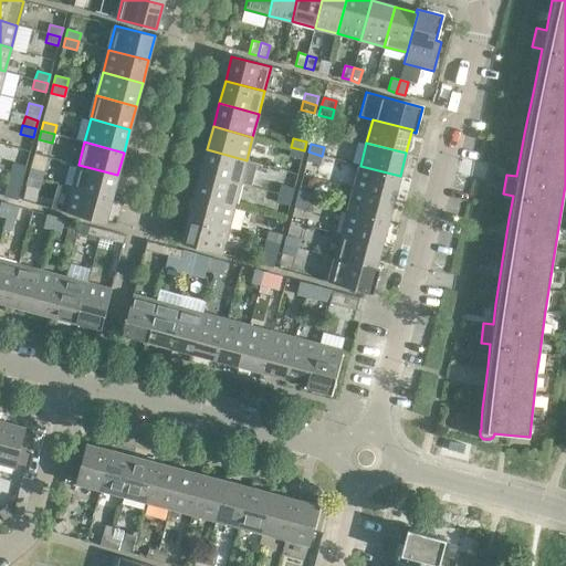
[(304,150),(291,147),(289,156),(302,159),(304,150)]
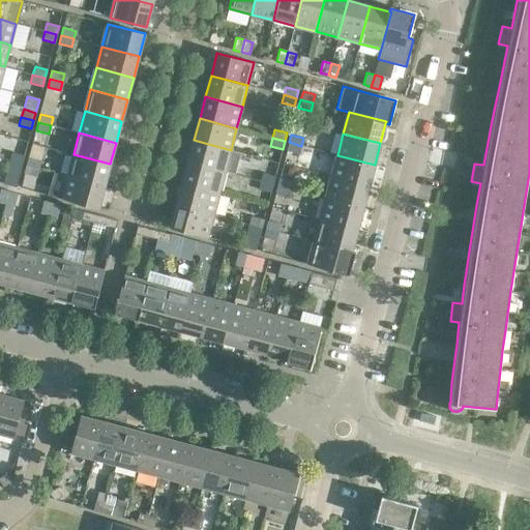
[(240,152),(231,150),(194,140),(187,162),(225,172),(235,174),(240,152)]
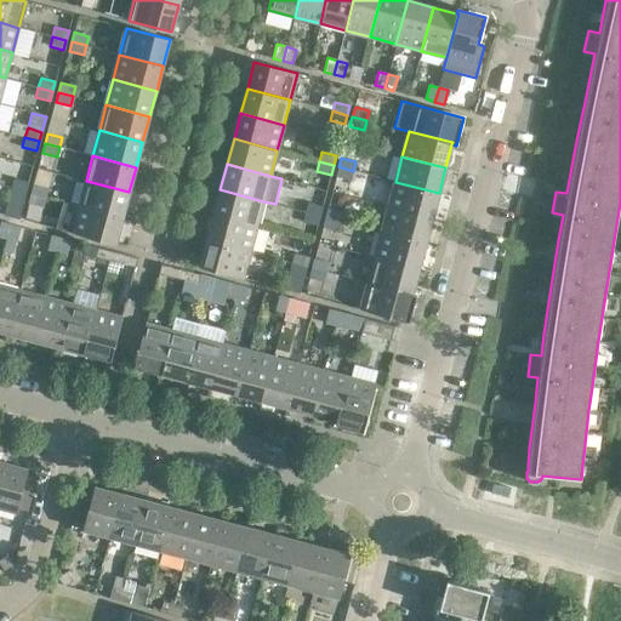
[(353,171),(339,166),(336,176),(351,180),(353,171)]
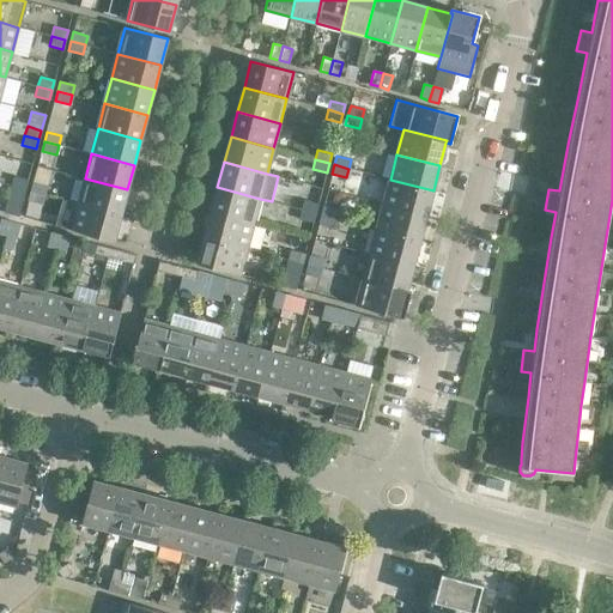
[(13,176),(11,186),(25,189),(28,180),(13,176)]
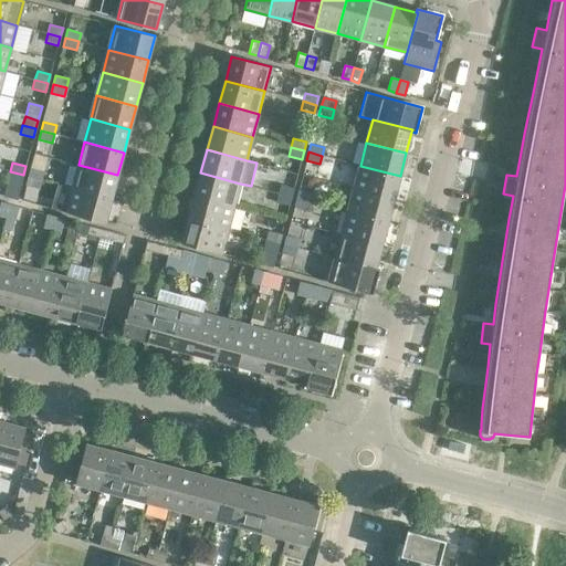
[(117,175),(79,165),(72,188),(112,198),(117,175)]
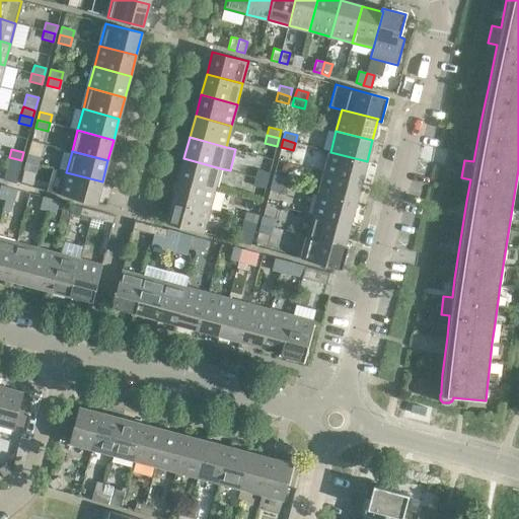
[(367,161),(330,152),(324,173),(361,182),(367,161)]
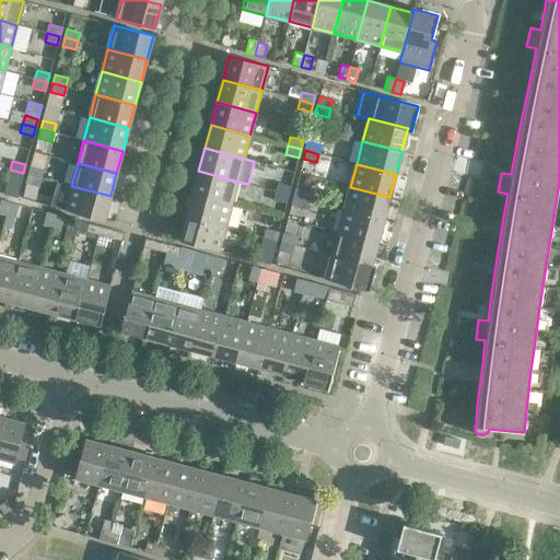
[(44,170),(31,166),(28,174),(42,178),(44,170)]
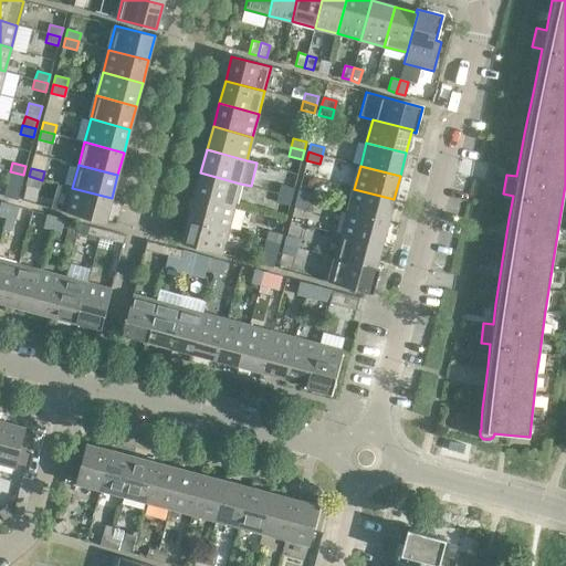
[(23,175),(10,171),(8,180),(21,184),(23,175)]
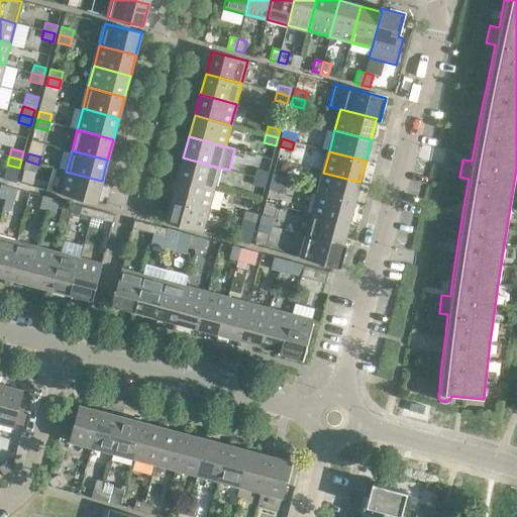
[(219,168),(183,158),(178,179),(214,188),(219,168)]
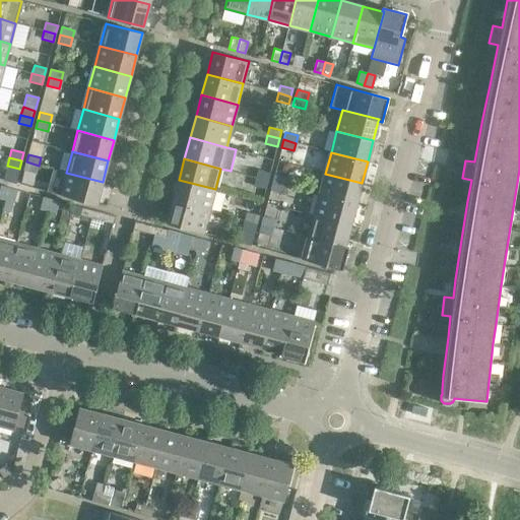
[(39,166),(26,161),(24,170),(37,173),(39,166)]
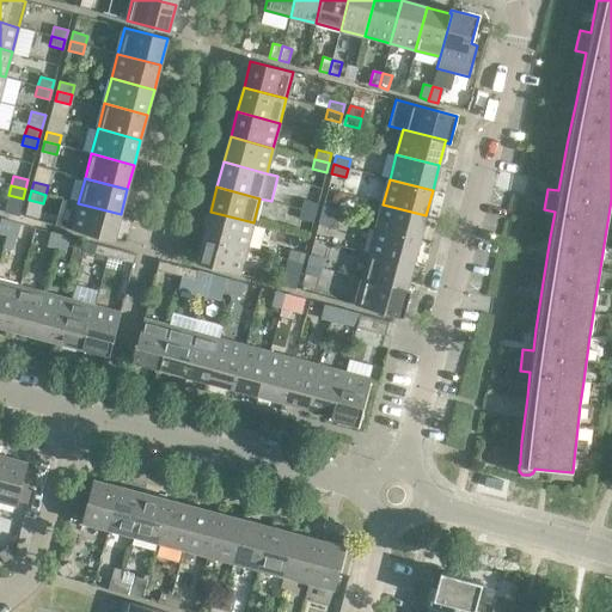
[(304,200),(301,209),(316,213),(318,203),(304,200)]
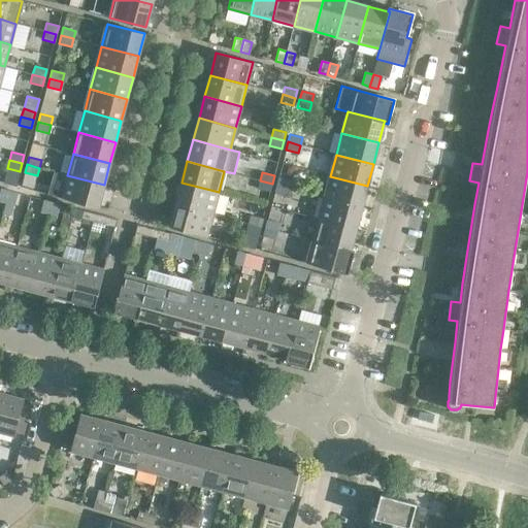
[(104,185),(67,175),(61,198),(98,207),(104,185)]
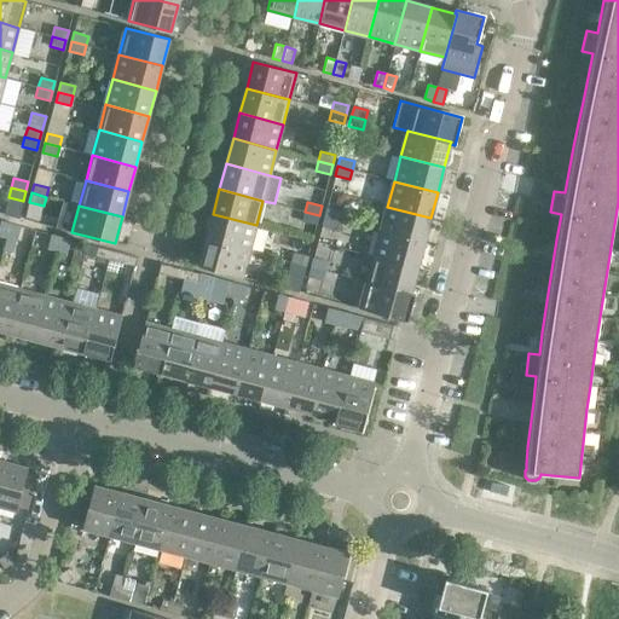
[(341,212),(327,207),(324,217),(339,220),(341,212)]
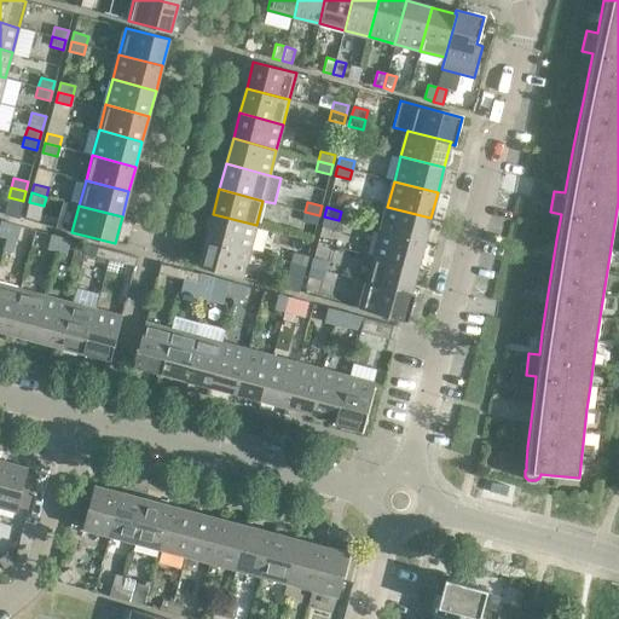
[(431,218),(387,207),(381,231),(424,243),(431,218)]
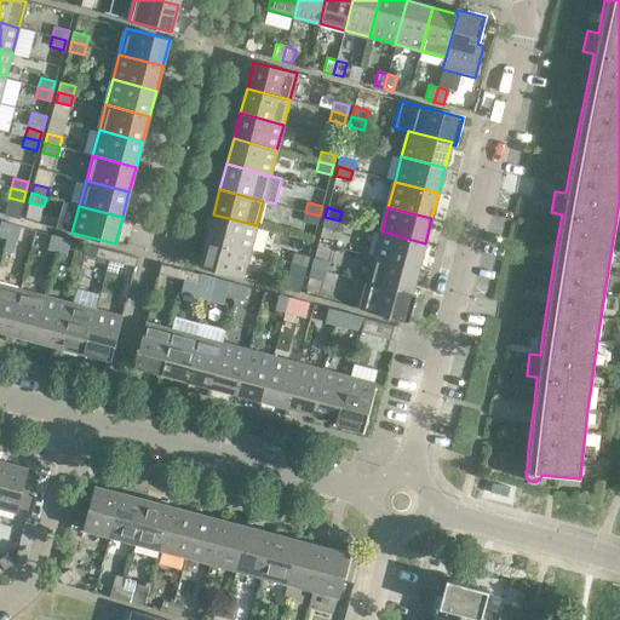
[(320,216),(305,212),(303,222),(316,225),(320,216)]
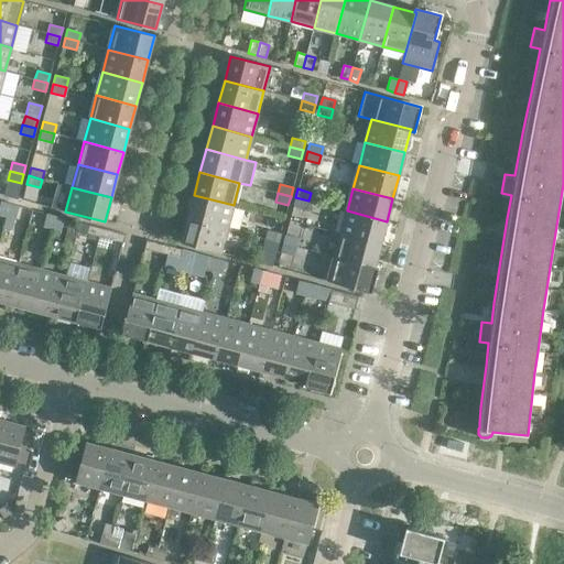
[(234,205),(194,195),(187,218),(227,228),(234,205)]
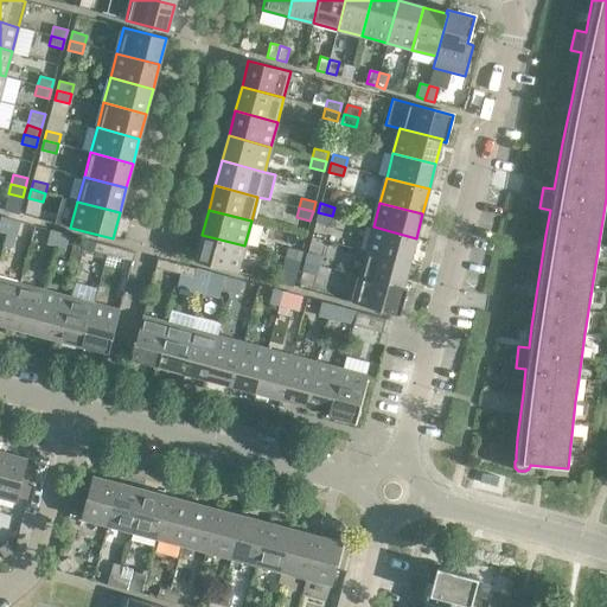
[(332,216),(318,212),(315,222),(330,225),(332,216)]
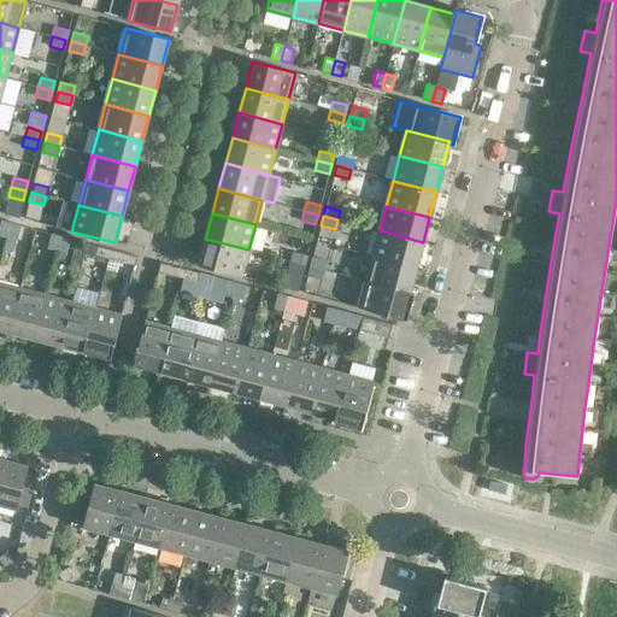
[(10,223),(0,219),(0,222),(0,235),(6,236),(10,223)]
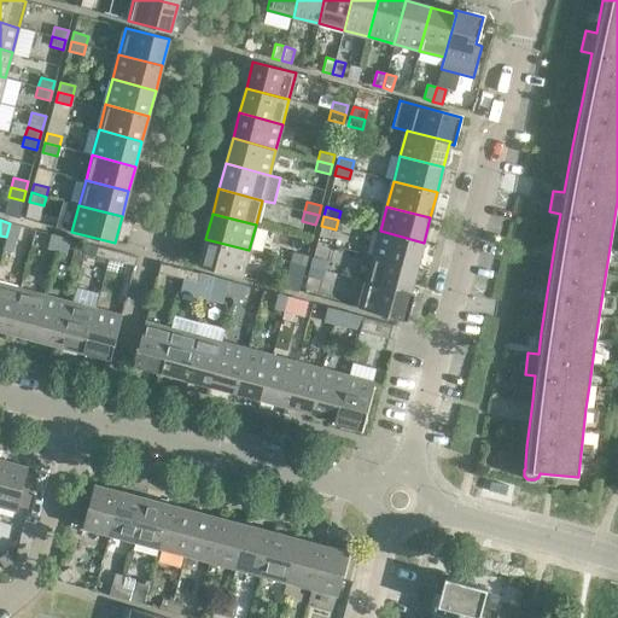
[(19,226),(10,223),(6,237),(16,240),(19,226)]
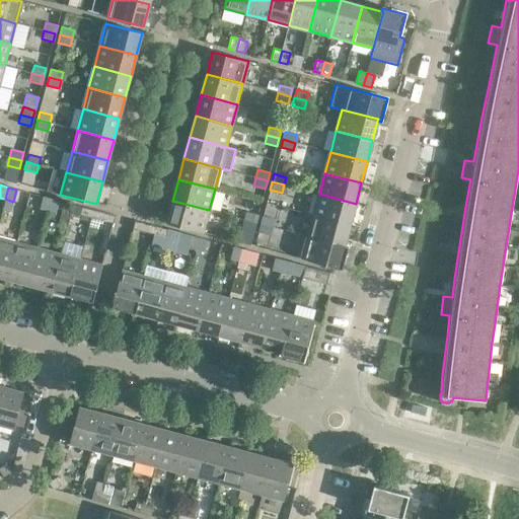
[(356,204),(319,194),(313,215),(350,225),(356,204)]
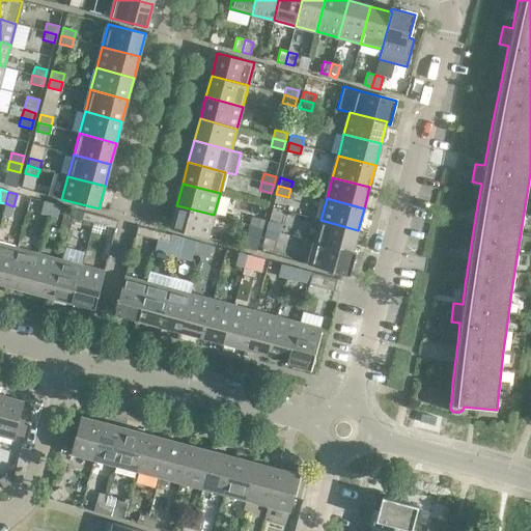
[(52,203),(44,201),(40,213),(49,216),(52,203)]
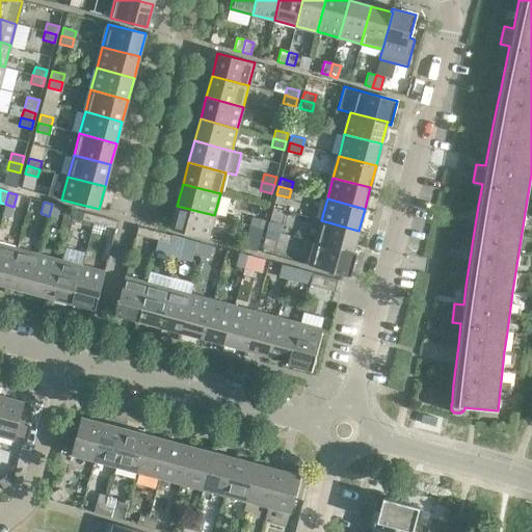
[(60,206),(52,204),(49,216),(57,218),(60,206)]
